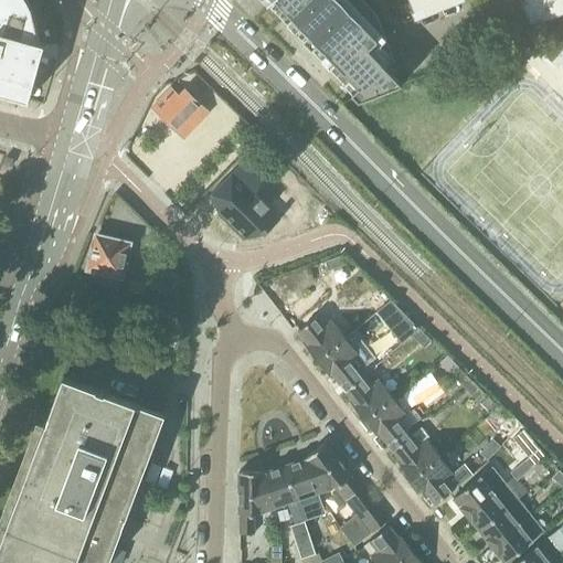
[(0,96),(27,103),(40,57),(34,56),(38,46),(42,49),(43,46),(38,44),(30,10),(23,0),(0,0),(0,96)]
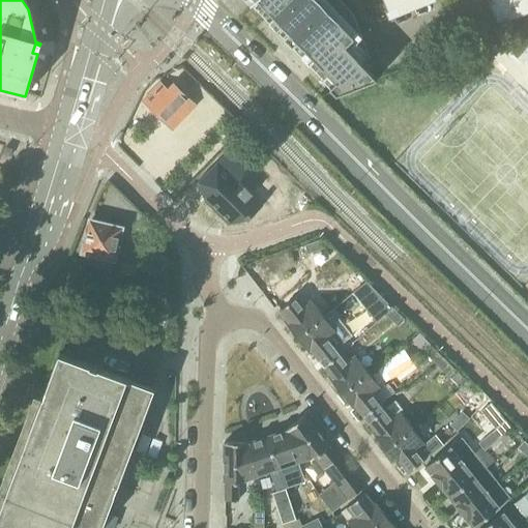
[(369,61),(369,59),(368,59),(368,60),(363,61),(360,64),(344,47),(347,45),(348,46),(361,40),(352,16),(345,8),(344,9),(350,17),(352,22),(344,29),(315,0),(242,0),(250,6),(256,1),(333,83),(328,89),(334,96),(376,81),(361,65),(364,62),(369,61)]
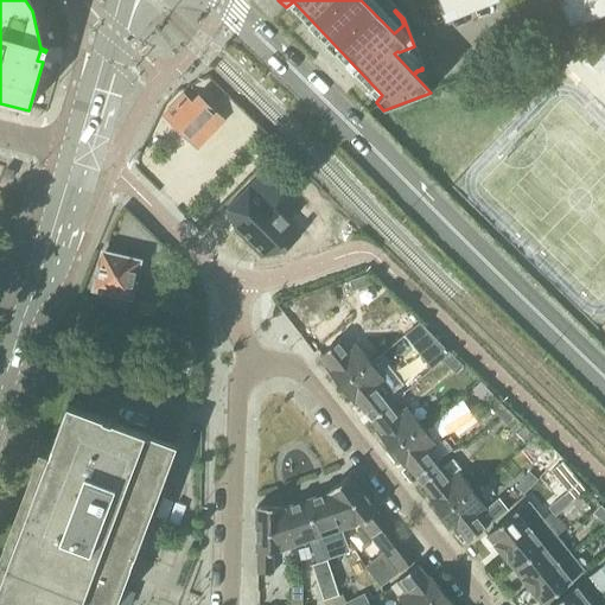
[(415,32),(425,29),(413,0),(396,0),(400,6),(405,5),(415,32)]
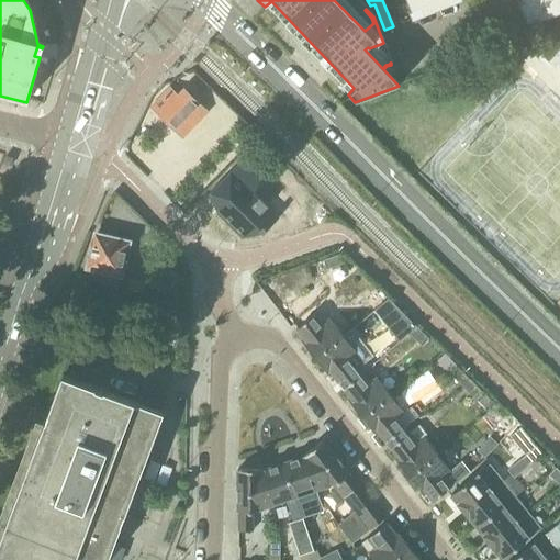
[(403,0),(412,20),(459,1),(458,0),(403,0)]
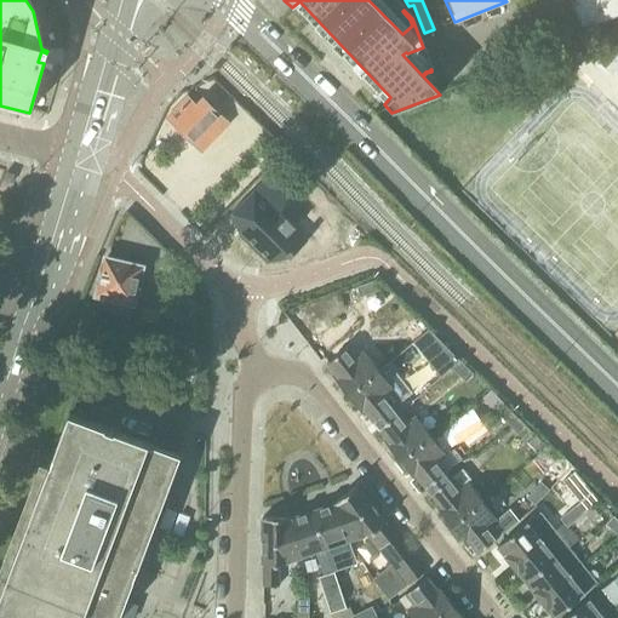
[(617,0),(587,0),(578,4),(577,3),(571,6),(581,32),(617,16),(617,0)]
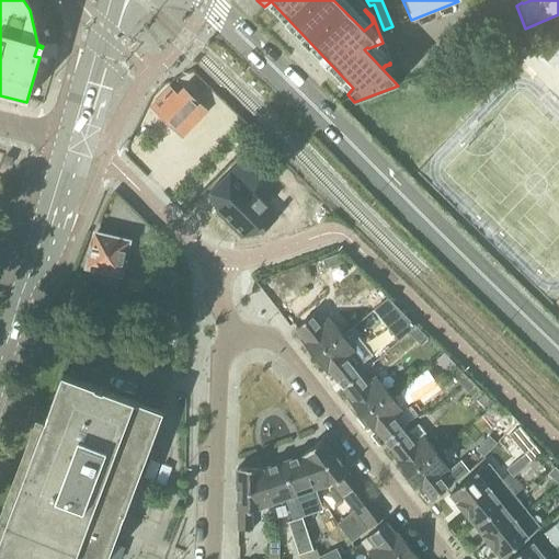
[(158,116),(181,138),(204,114),(182,92),(175,99),(168,91),(150,109),(159,116),(158,116)]
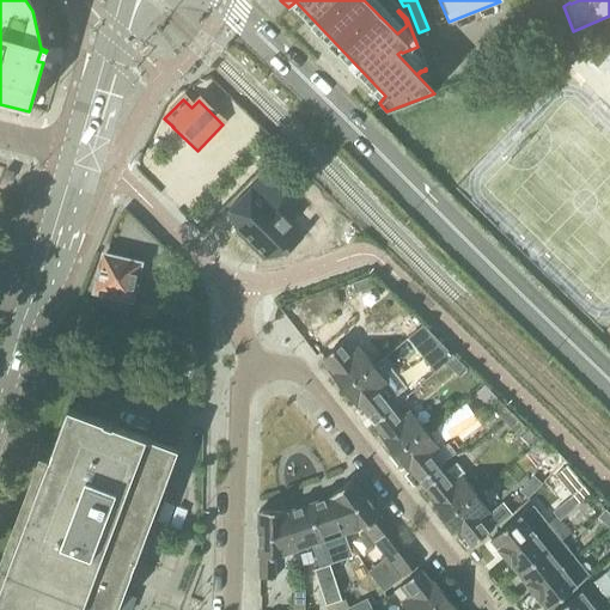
[(4,172),(1,181),(10,183),(12,175),(4,172)]
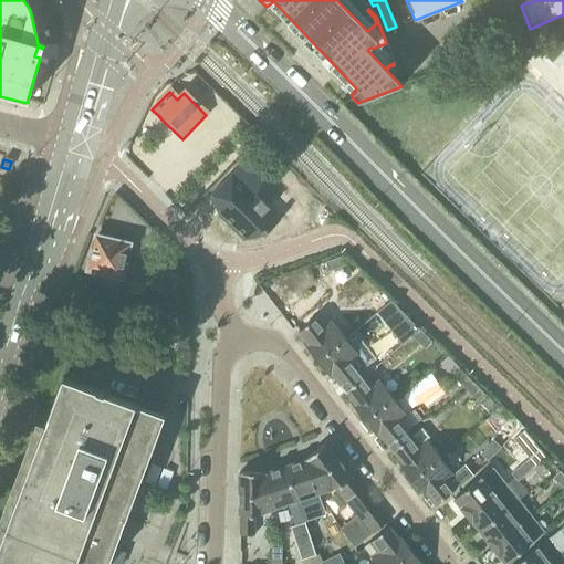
[(261,233),(262,236),(278,219),(247,189),(259,177),(241,159),(208,195),(223,210),(217,218),(241,241),(261,233)]
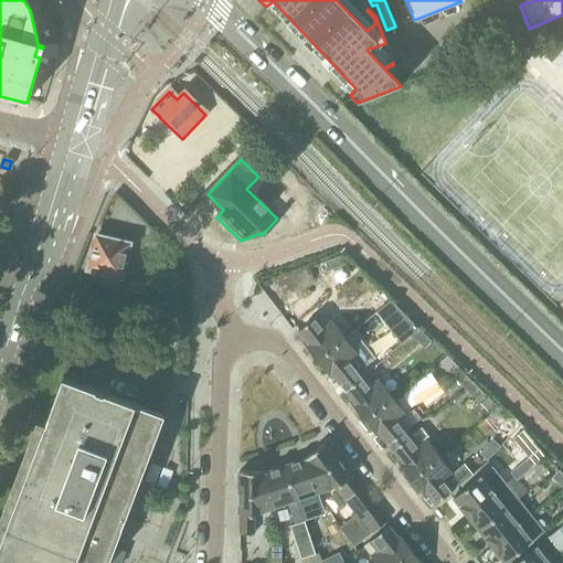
[(308,191),(299,200),(311,213),(321,203),(308,191)]
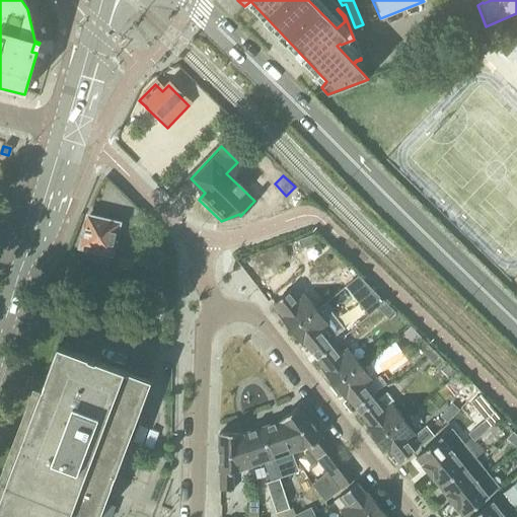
[(79,249),(90,251),(87,264),(106,268),(118,225),(86,218),(79,249)]
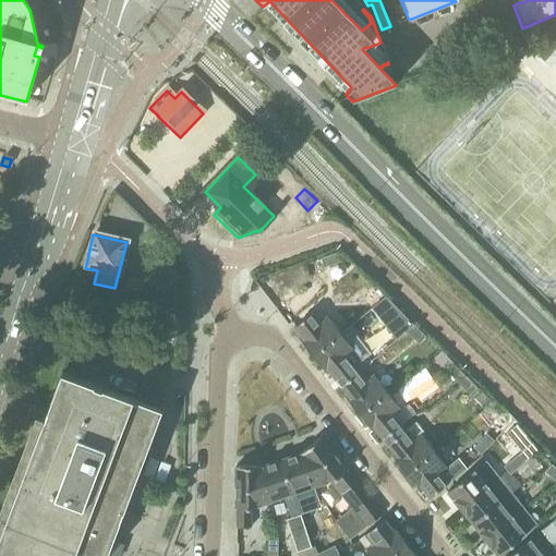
[(319,261),(323,269),(340,264),(337,254),(319,261)]
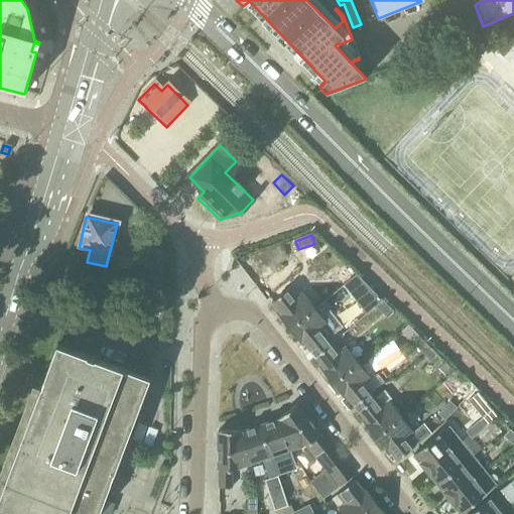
[(292,243),(270,250),(275,264),(296,256),(292,243)]
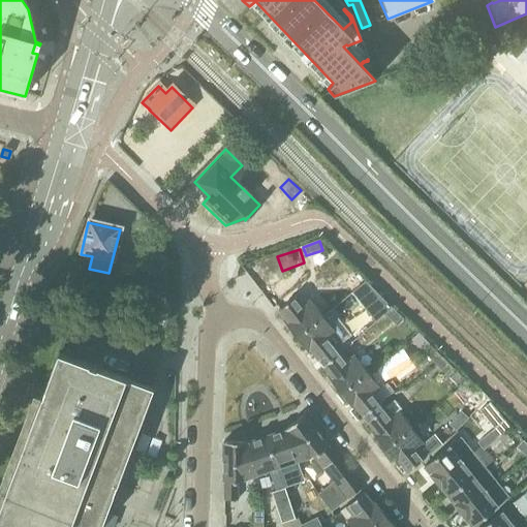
[(122,265),(119,276),(130,278),(133,268),(122,265)]
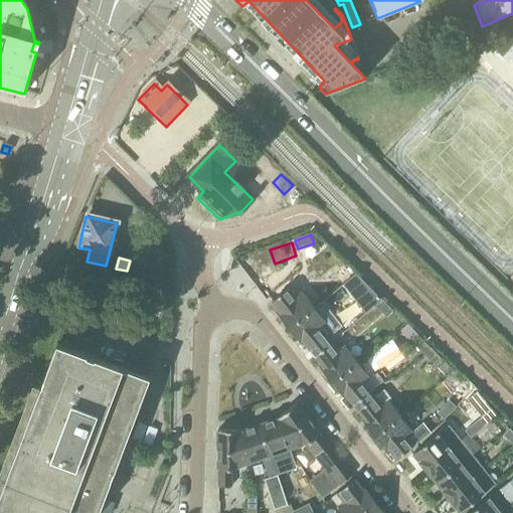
[(355,276),(342,286),(365,315),(373,308),(380,302),(355,276)]
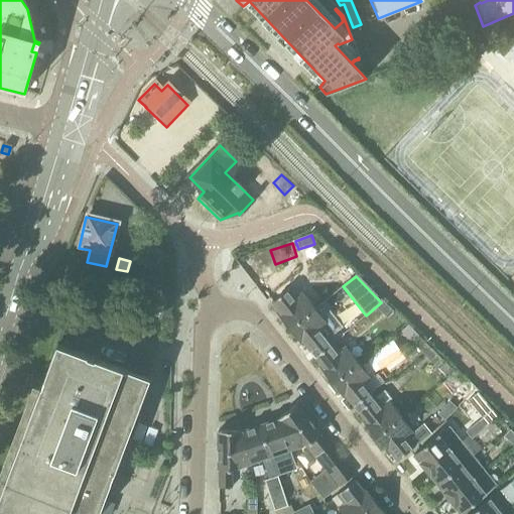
[(287,331),(313,309),(302,293),(305,290),(299,282),(271,304),(277,311),(274,313),(278,318),(287,331)]
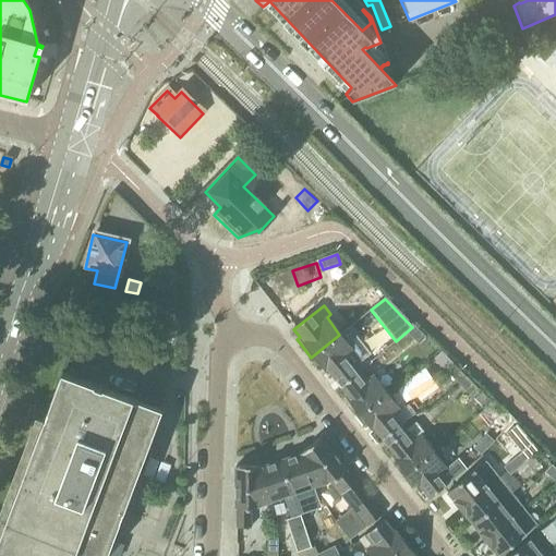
[(412,327),(405,334),(417,346),(424,339),(412,327)]
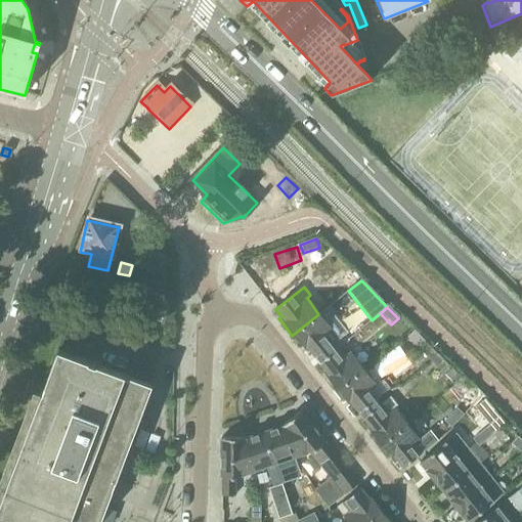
[(316,361),(334,348),(325,337),(333,332),(318,314),(292,336),(305,352),(308,350),(314,359),(316,361)]
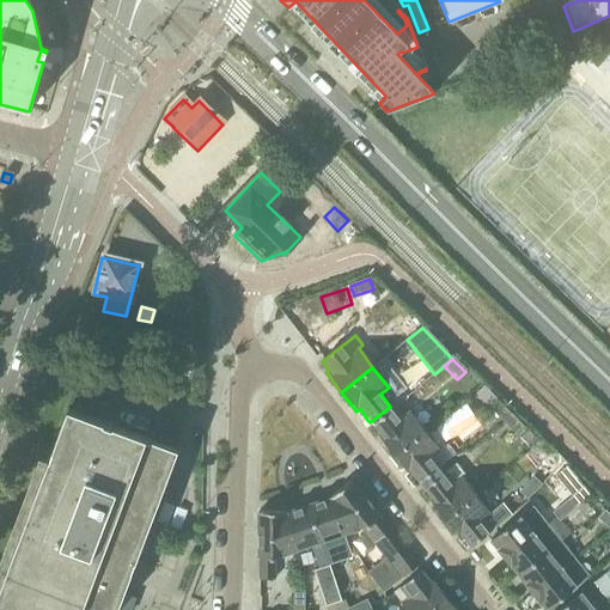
[(504,425),(512,416),(496,401),(488,409),(504,425)]
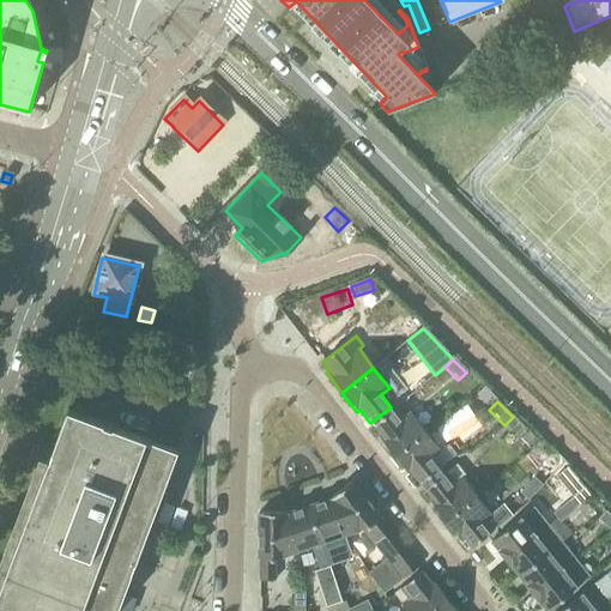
[(393,457),(424,431),(410,413),(401,421),(391,407),(370,423),(381,435),(377,437),(382,443),(393,457)]
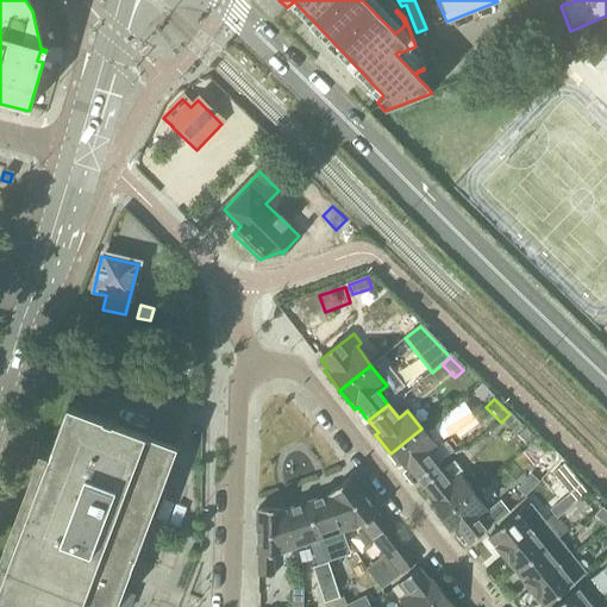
[(80,606),(83,600),(101,606),(116,606),(175,449),(67,408),(47,462),(38,458),(0,557),(0,568),(6,570),(0,584),(0,606),(80,606)]
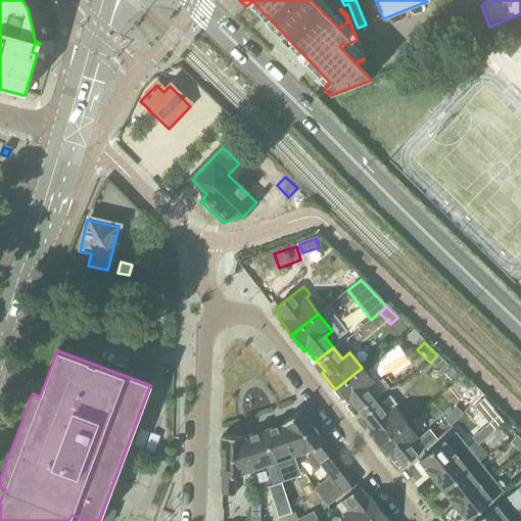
[(457,376),(448,368),(448,367),(437,356),(430,363),(441,374),(436,379),(445,388),(451,383),(457,376)]
